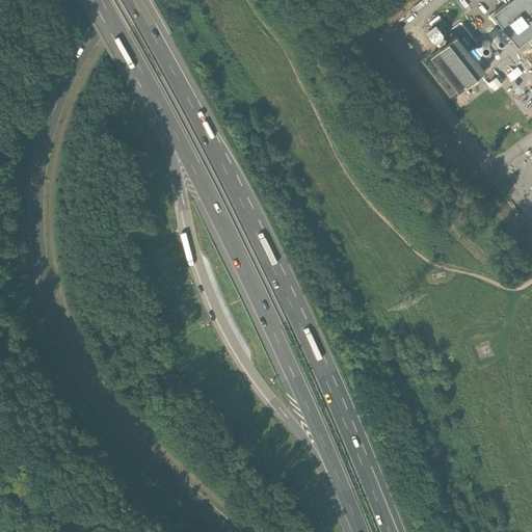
[(425,0),(414,9),(417,12),(432,0),(425,0)]
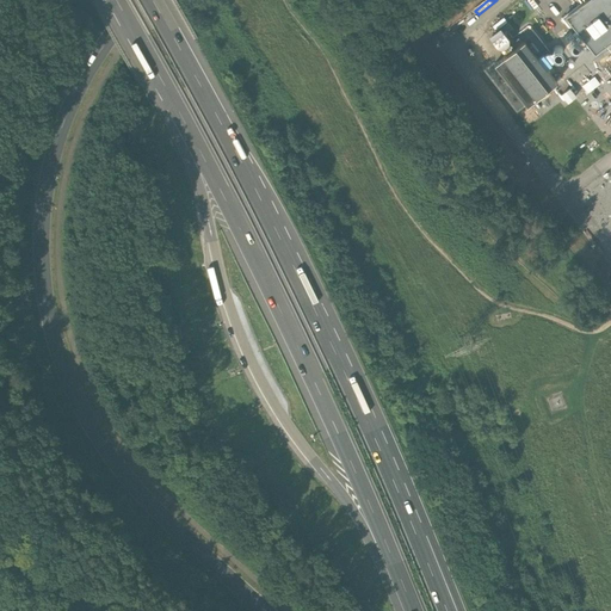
[(610,0),(585,0),(565,17),(594,54),(610,39),(610,0)]
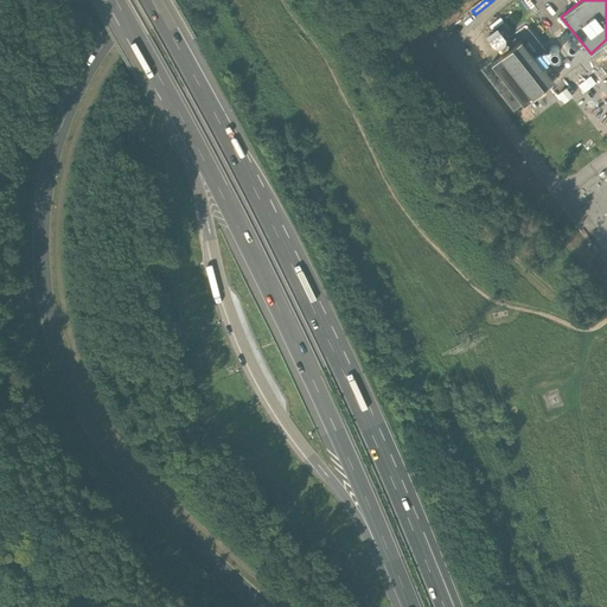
[(504,56),(491,66),(523,107),(538,95),(542,100),(547,96),(543,91),(553,83),(547,76),(551,71),(547,66),(548,65),(547,64),(550,62),(548,61),(551,58),(553,57),(555,56),(557,55),(558,52),(557,51),(556,49),(554,48),(551,49),(549,51),(549,53),(548,53),(544,56),(543,53),(541,57),(540,56),(534,59),(521,43),(518,44),(515,40),(509,44),(512,49),(510,51),(505,46),(505,42),(499,33),(489,43),(494,50),(499,51),(504,56)]
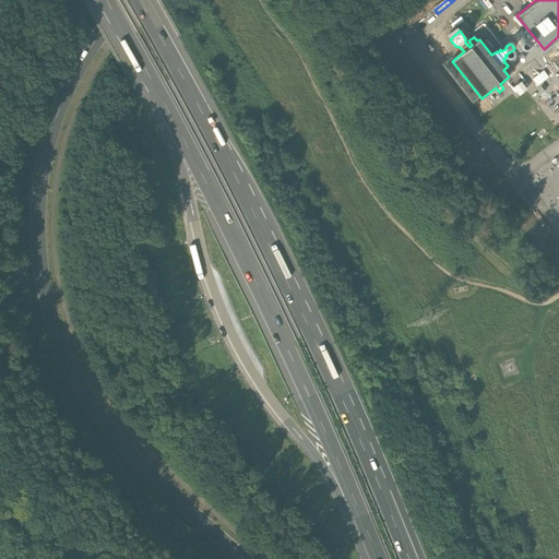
[(534,80),(539,86),(551,76),(545,70),(534,80)]
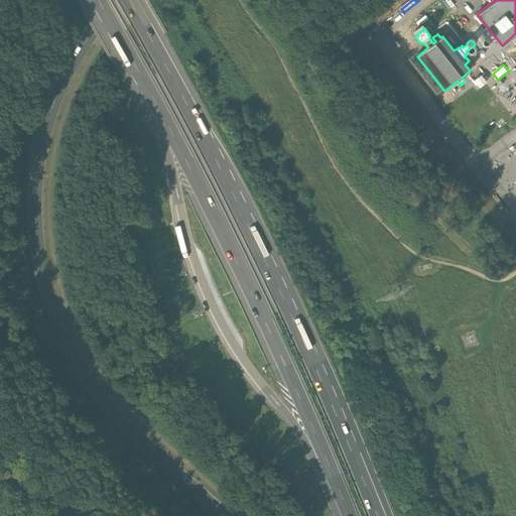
[(486,83),(481,77),(474,82),(480,89),(486,83)]
